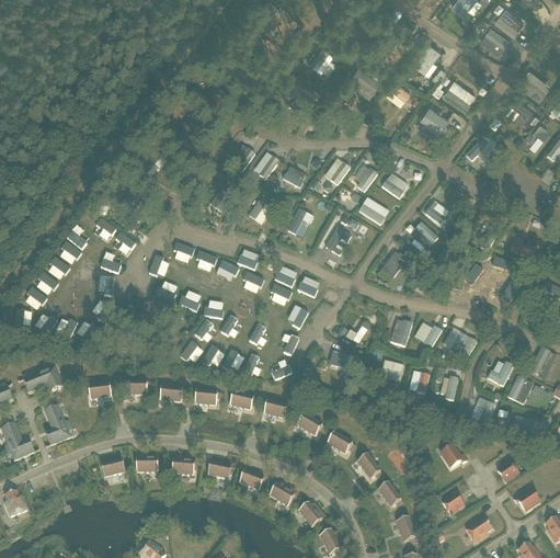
[(455,0),(453,4),(460,10),(460,11),(464,13),(466,13),(469,9),(469,8),(469,7),(475,0),(455,0)]
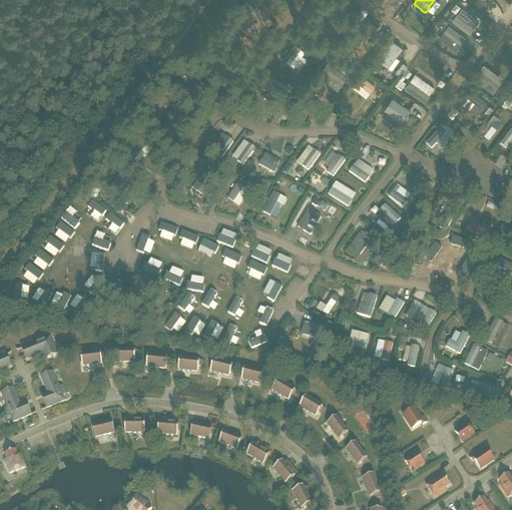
[(463,5),(458,12),(457,11),(453,17),(470,31),(480,18),(463,5)]
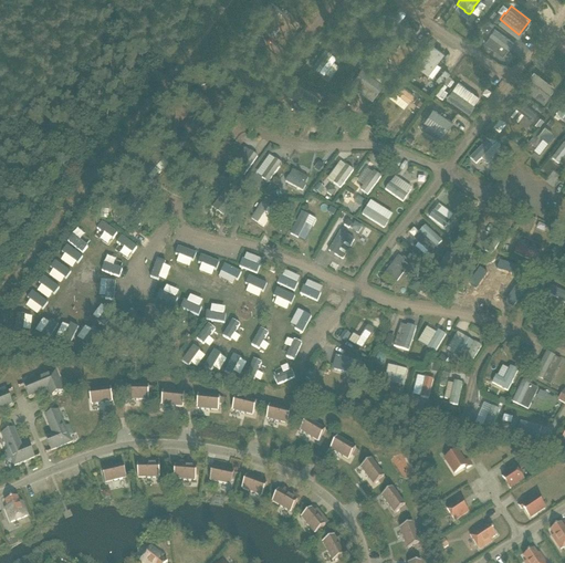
[(499,9),(498,9),(493,14),(493,16),(498,19),(503,12),(499,9)]
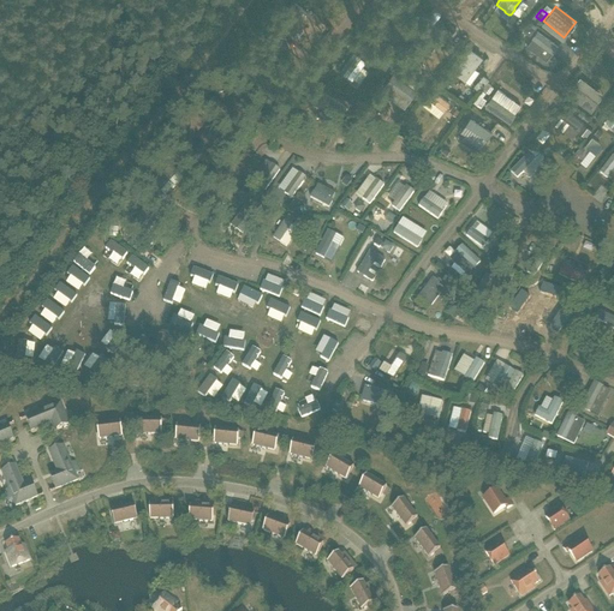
[(315,17),(315,18),(320,24),(325,21),(320,13),(315,17)]
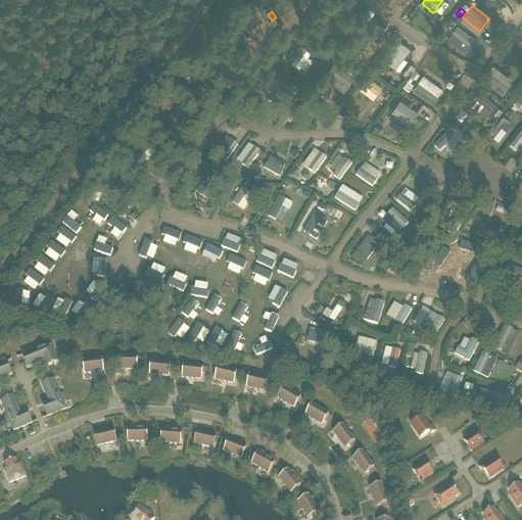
[(476,37),(458,22),(453,29),(454,30),(448,36),(466,49),(473,40),(474,40),(476,37)]
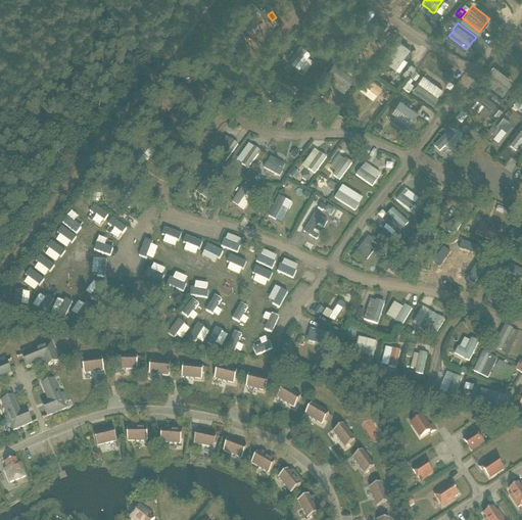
[(339,38),(332,33),(328,38),(335,43),(339,38)]
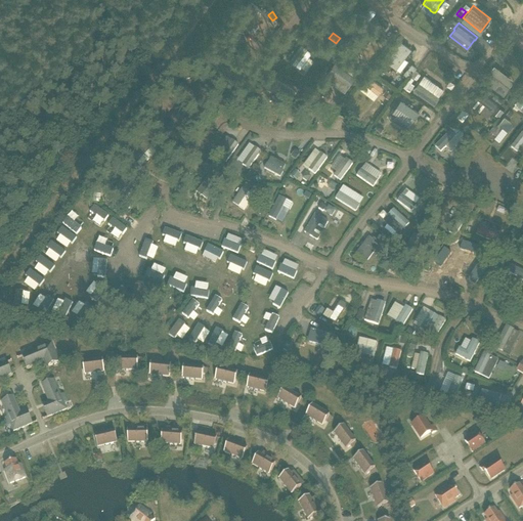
[(396,64),(411,45),(397,34),(382,53),(396,64)]
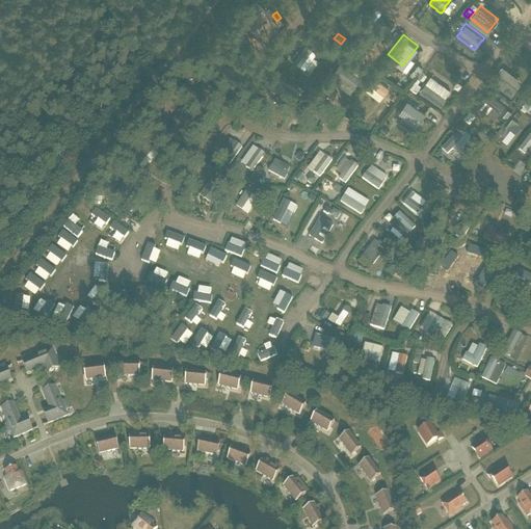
[(307,42),(294,58),(306,67),(307,64),(312,69),(320,58),(315,54),(318,51),(307,42)]
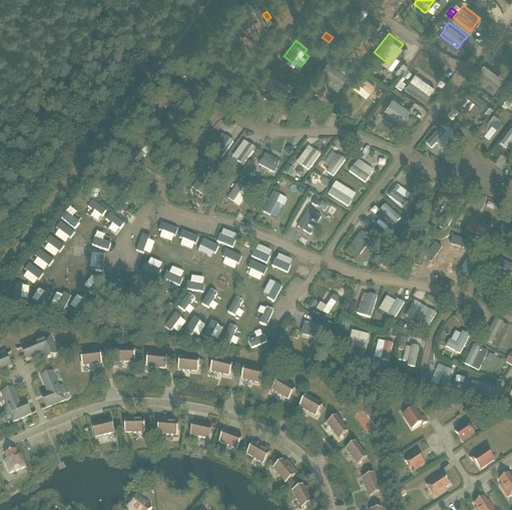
[(311,47),(315,50),(320,44),(315,41),(311,47)]
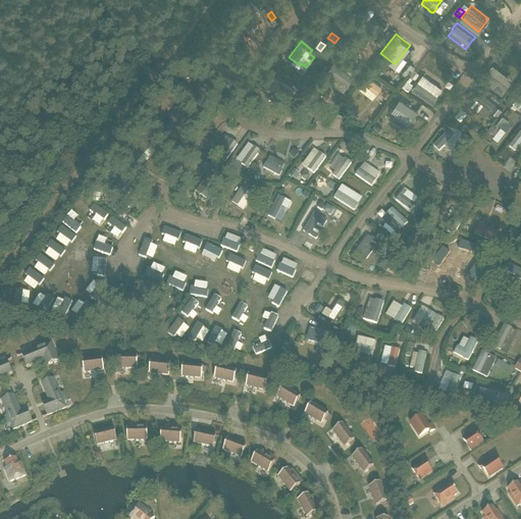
[(345,88),(355,73),(354,73),(358,67),(351,62),(347,68),(334,59),(324,73),(345,88)]
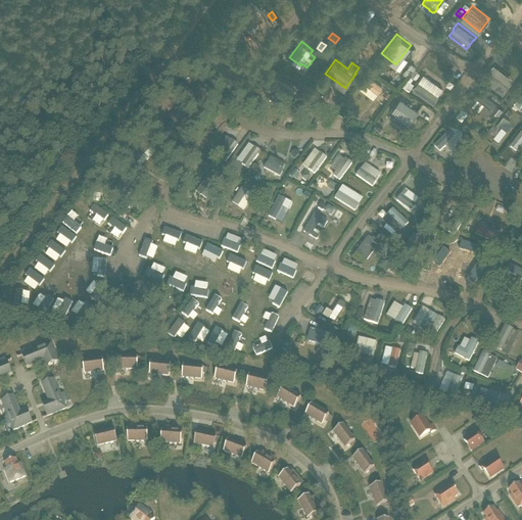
[(412,61),(408,66),(413,69),(413,71),(417,65),(412,61)]
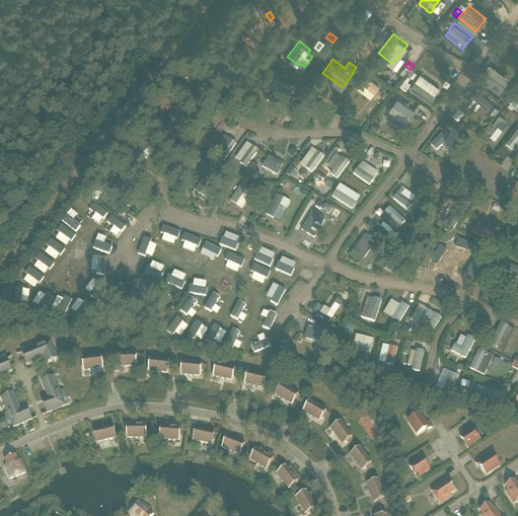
[(489,63),(479,76),(500,90),(509,77),(489,63)]
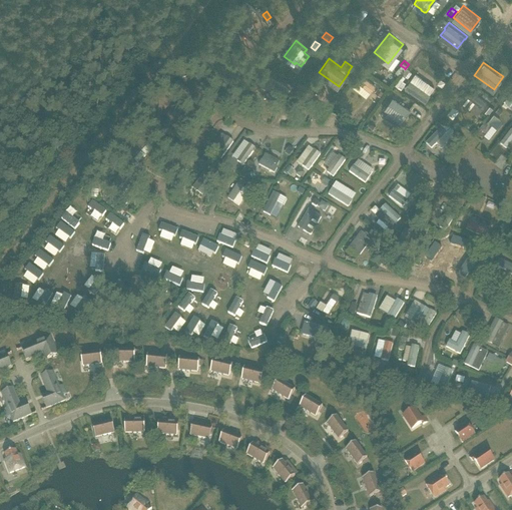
[(269,71),(258,85),(273,96),(284,82),(269,71)]
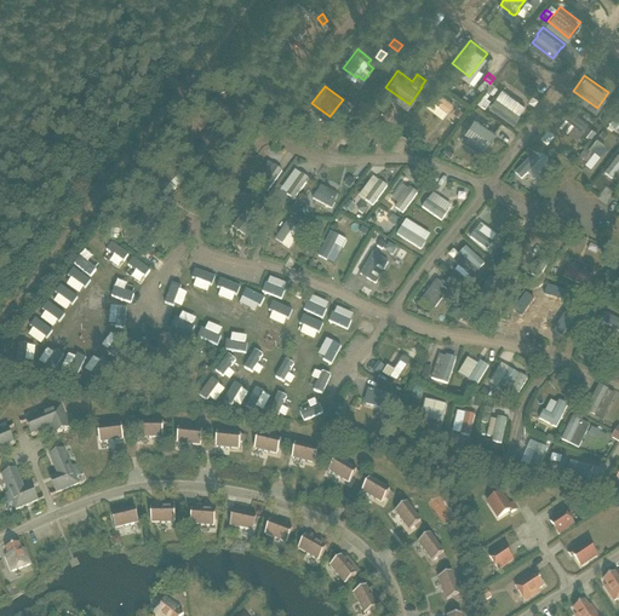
[(443,113),(454,98),(437,86),(427,101),(443,113)]
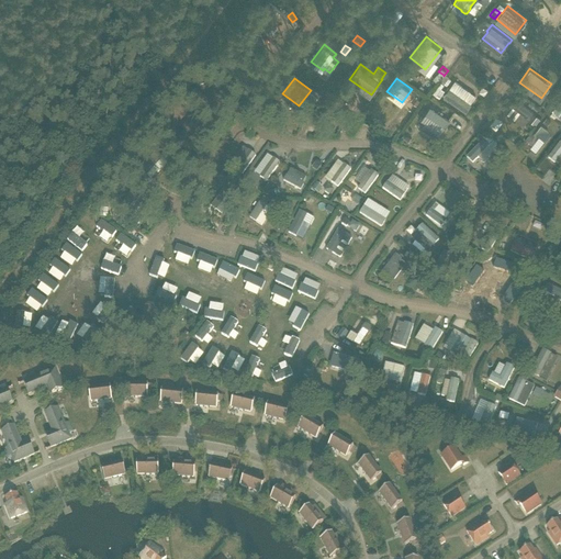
[(467,110),(473,101),(471,100),(477,92),(456,78),(450,86),(445,93),(467,110)]
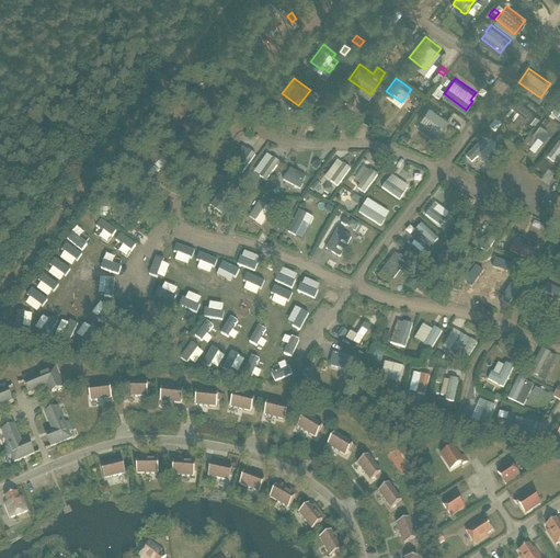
[(433,90),(440,94),(445,88),(441,86),(444,81),(441,79),(433,90)]
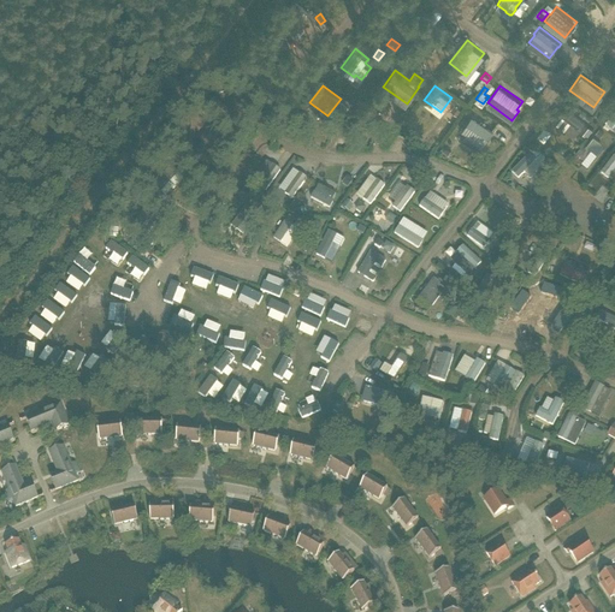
[(455,102),(451,107),(457,112),(461,107),(455,102)]
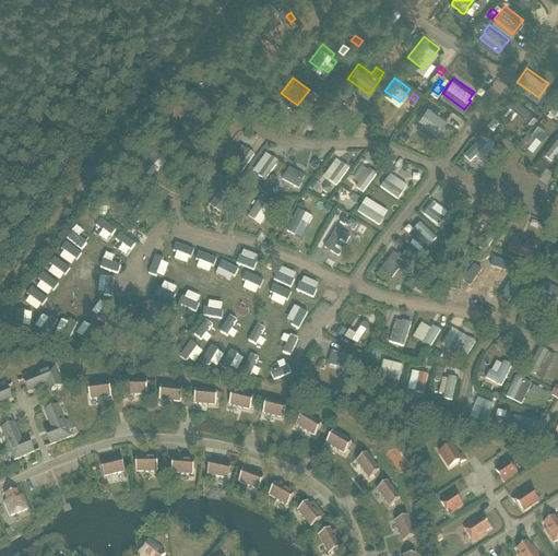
[(503,108),(522,122),(532,109),(513,95),(503,108)]
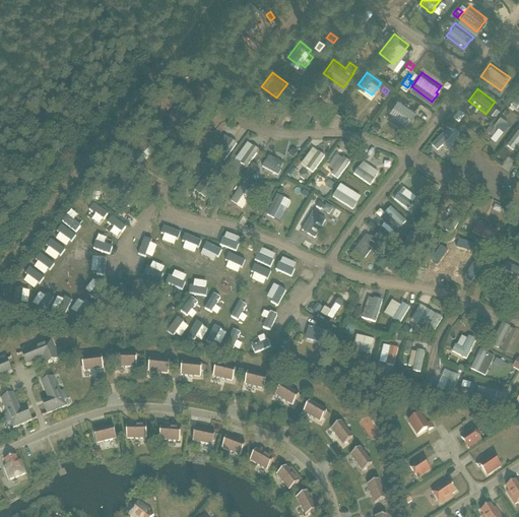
[(510,101),(513,95),(508,91),(504,97),(510,101)]
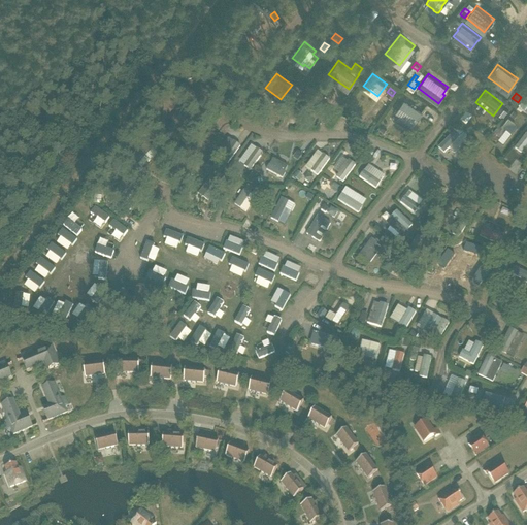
[(423,109),(414,103),(409,100),(405,97),(398,106),(397,105),(395,108),(397,109),(396,110),(400,112),(397,119),(409,126),(413,121),(415,122),(423,109)]
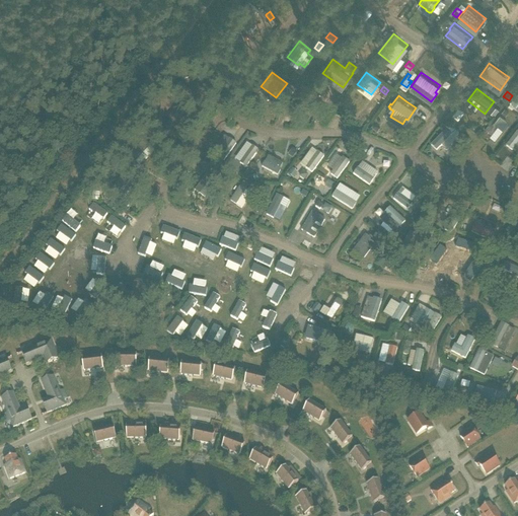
[(490,108),(496,114),(500,107),(494,102),(490,108)]
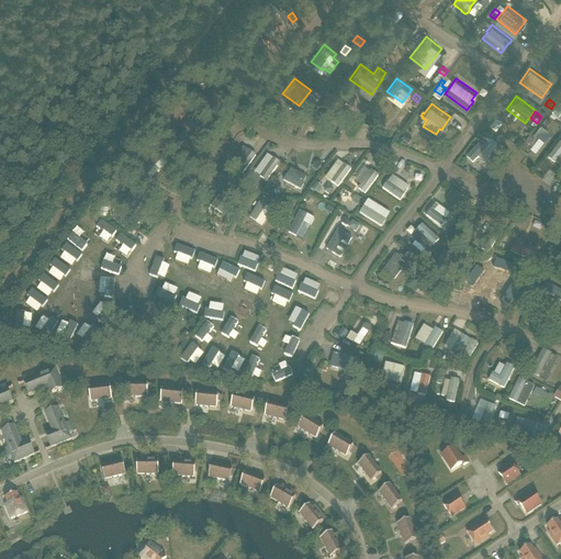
[(551,134),(546,130),(549,126),(541,120),(525,140),(534,146),(531,148),(537,153),(551,134)]
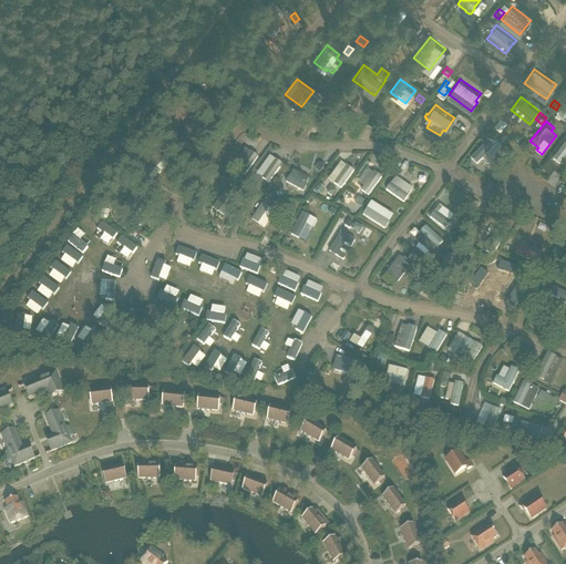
[(508,143),(513,137),(506,131),(501,136),(508,143)]
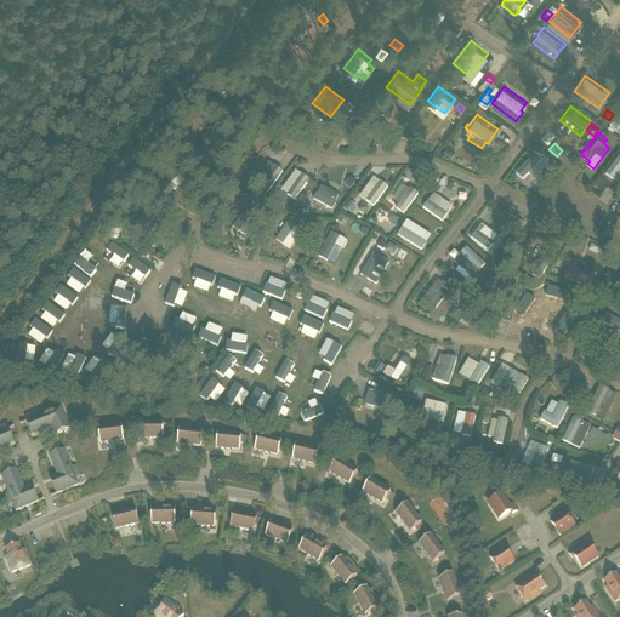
[(521,175),(524,176),(525,173),(539,180),(551,154),(534,146),(521,175)]
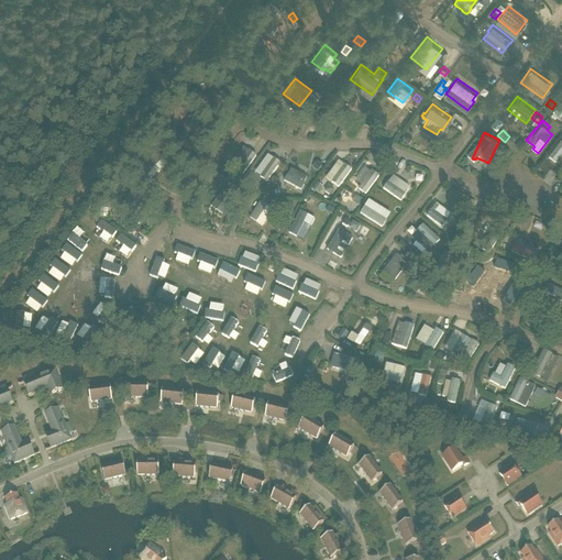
[(415,138),(408,133),(405,139),(411,143),(415,138)]
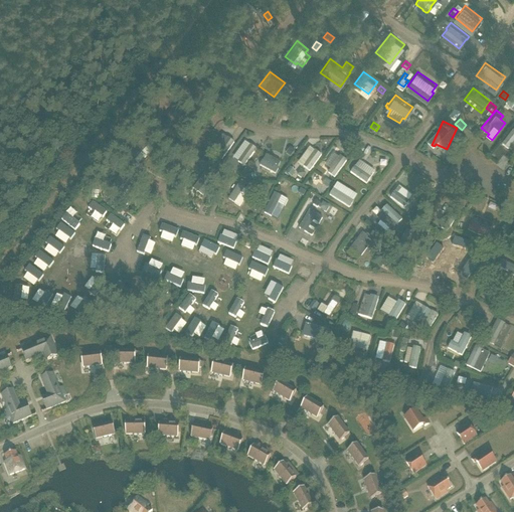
[(502,142),(513,151),(513,128),(502,142)]
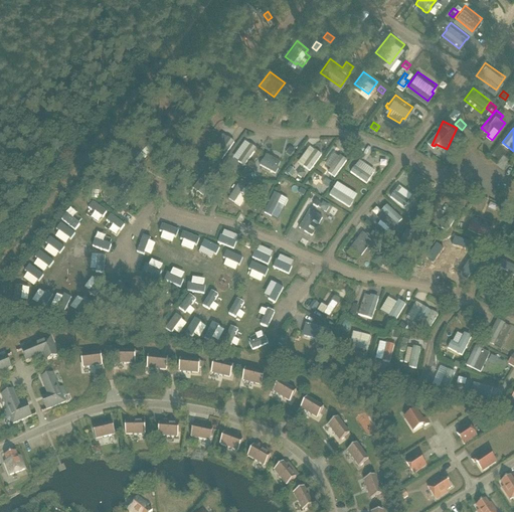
[(224,157),(236,140),(223,132),(212,149),(224,157)]
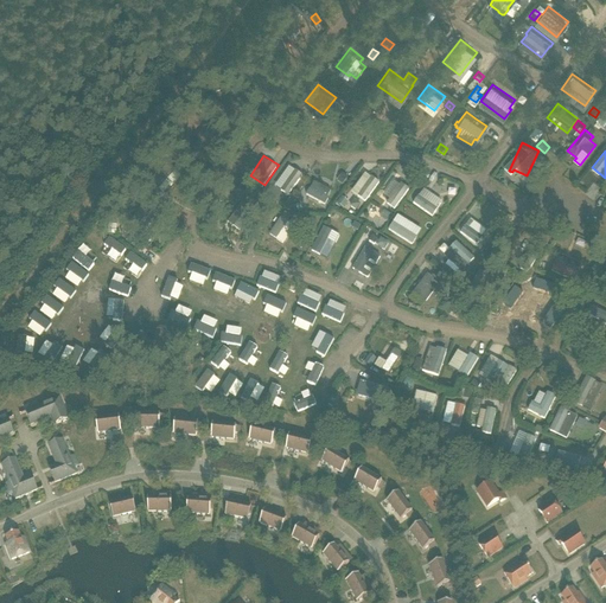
[(537,172),(543,167),(538,161),(533,167),(537,172)]
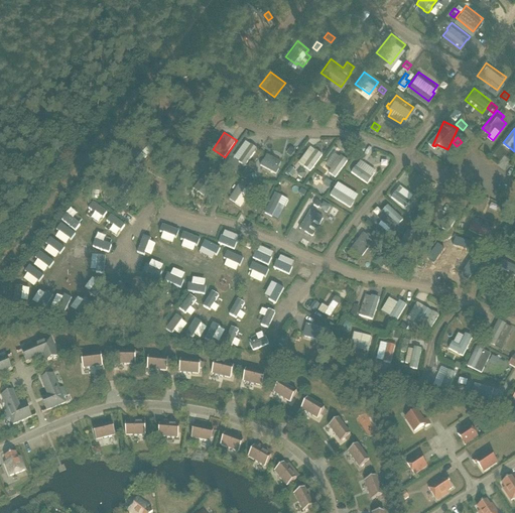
[(245,164),(258,147),(246,139),(234,155),(245,164)]
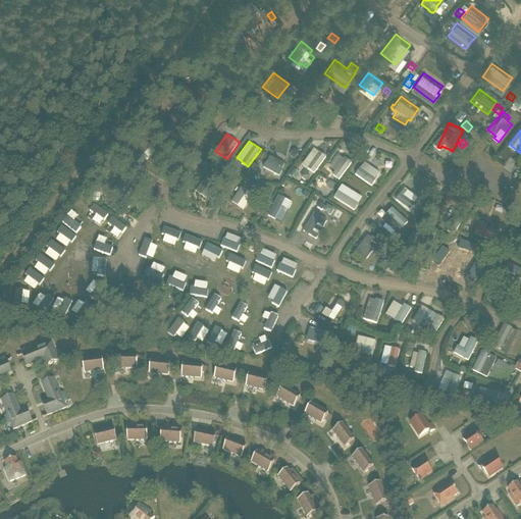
[(302,163),(314,172),(326,155),(314,146),(302,163)]
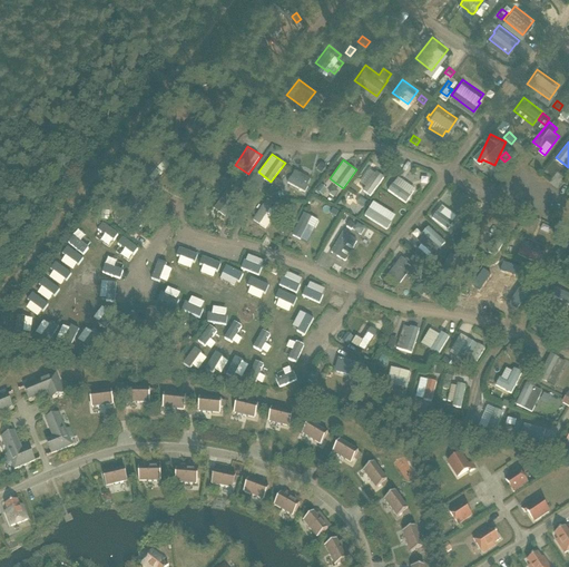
[(323,160),(317,167),(323,172),(329,165),(323,160)]
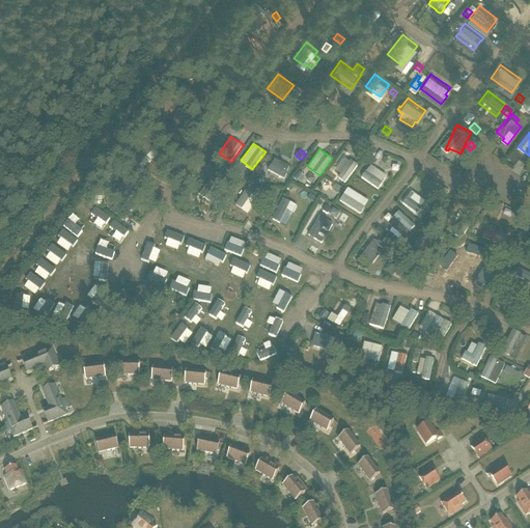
[(214,163),(218,159),(213,155),(208,159),(214,163)]
